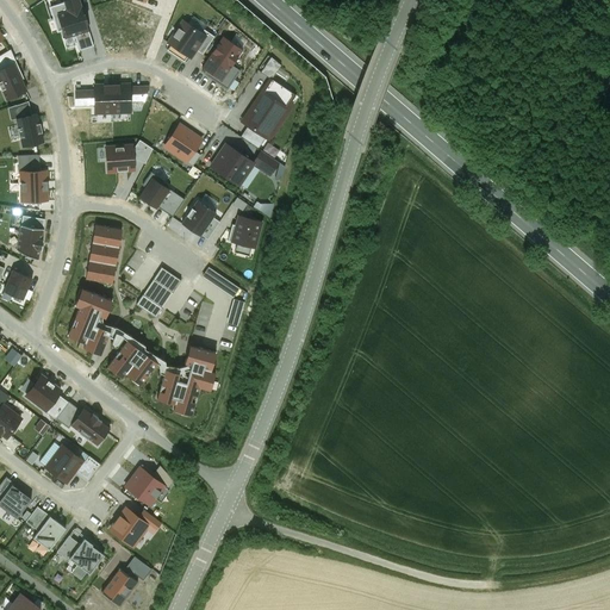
[(81,6),(81,7),(78,0),(64,0),(63,0),(64,2),(67,11),(58,13),(63,30),(66,37),(75,33),(88,30),(81,6)]
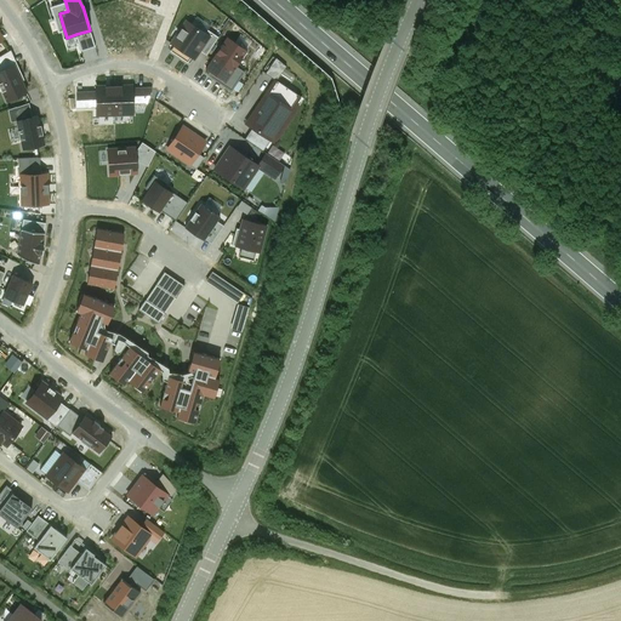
[(68,11),(66,3),(51,7),(58,33),(64,30),(60,13),(68,11)]
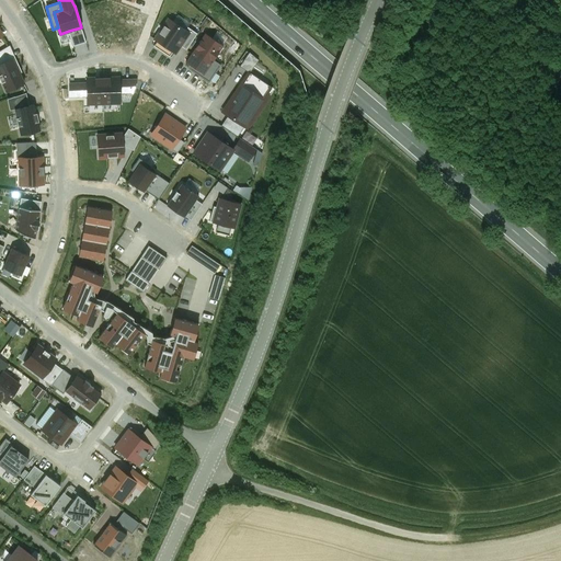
[(101,35),(125,44),(136,16),(112,7),(101,35)]
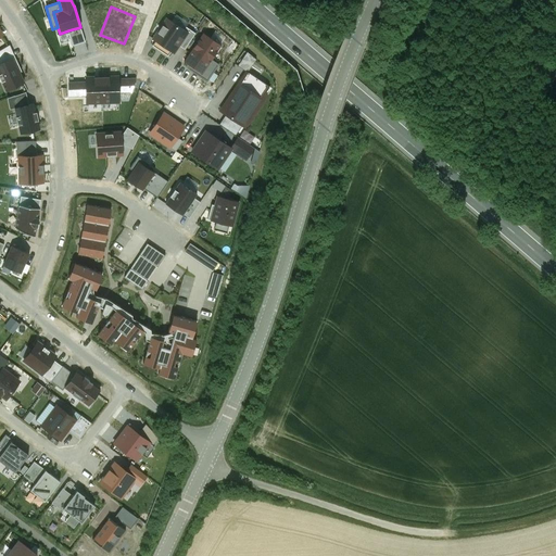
[(184,30),(166,19),(153,38),(155,40),(152,45),(168,55),(172,51),(174,53),(179,46),(188,33),(184,30)]
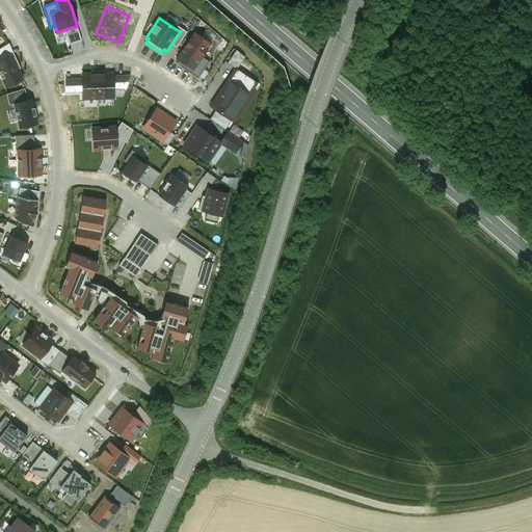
[(77,26),(65,29),(70,44),(81,40),(77,26)]
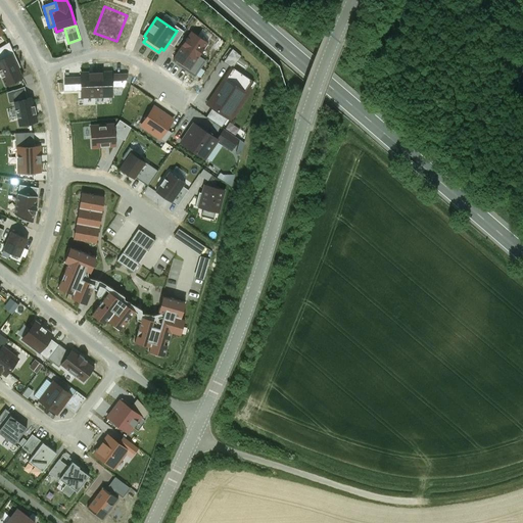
[(177,31),(169,43),(174,46),(184,32),(175,26),(173,29),(177,31)]
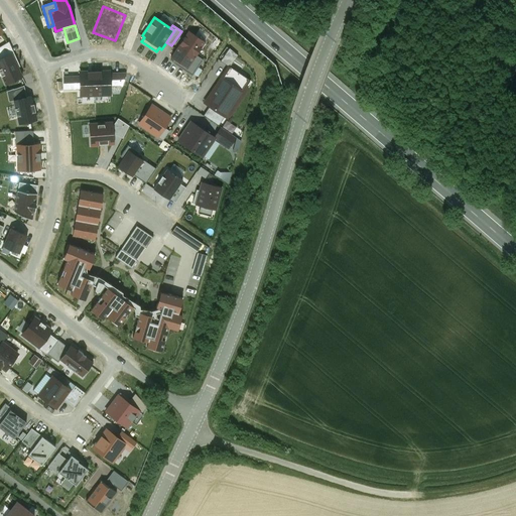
[(197,55),(205,42),(187,30),(170,56),(176,60),(174,63),(185,71),(197,55)]
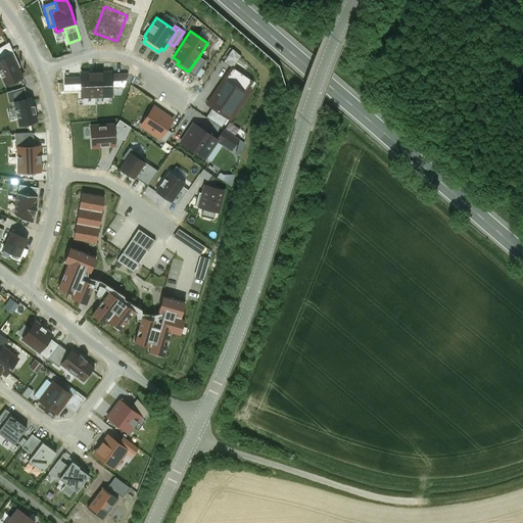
[(0,48),(0,59),(12,54),(18,68),(20,67),(9,43),(0,48)]
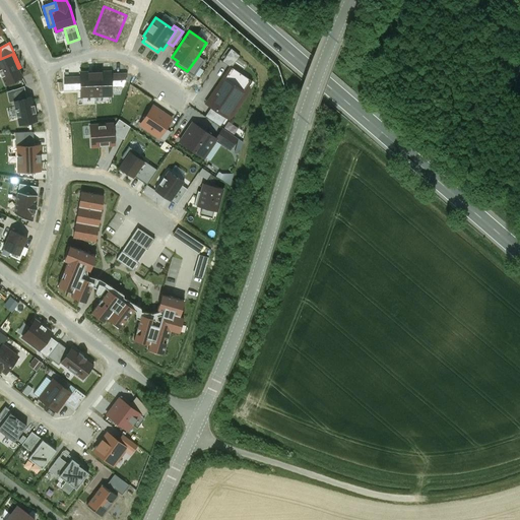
[(222,62),(231,68),(231,67),(232,68),(240,56),(231,49),(222,62)]
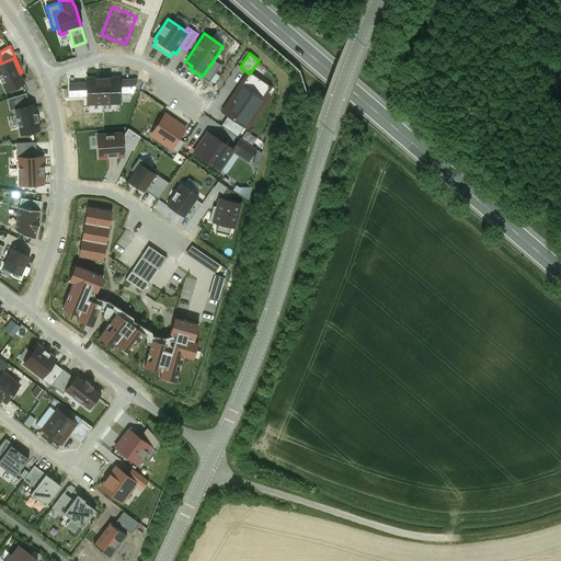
[(0,64),(0,79),(1,83),(2,83),(7,92),(24,83),(20,73),(13,58),(0,64)]
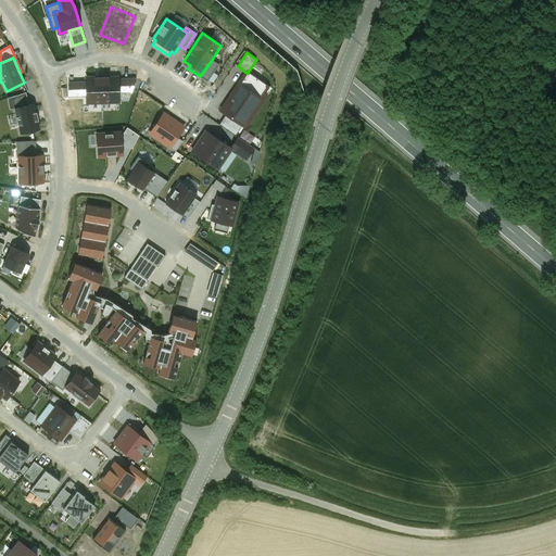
[(218,64),(212,60),(200,76),(207,81),(218,64)]
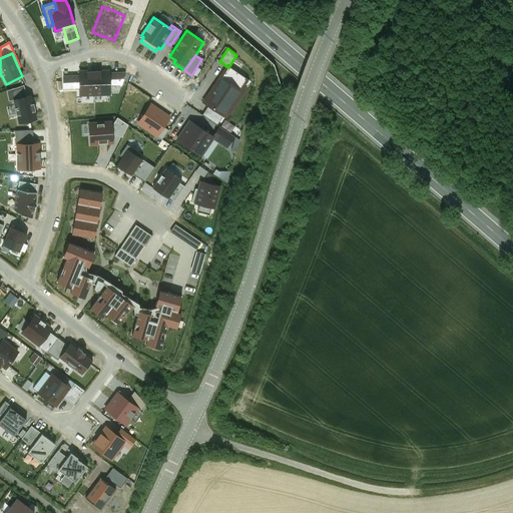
[(227,67),(203,101),(208,105),(223,115),(227,118),(248,88),(244,86),(247,80),(228,67),(227,66),(227,67)]
